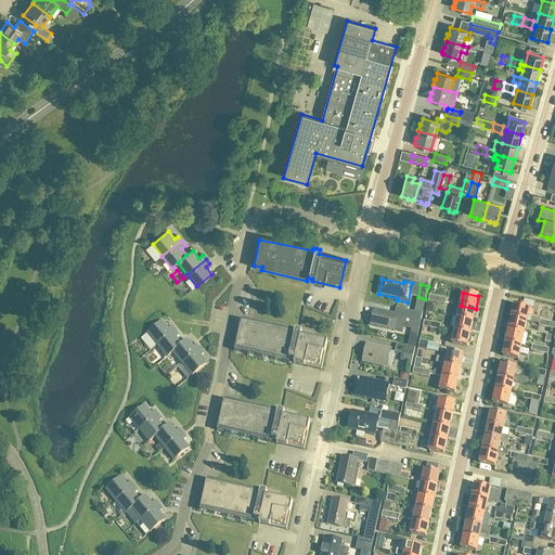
[(532,318),(528,317),(530,308),(533,309),(538,310),(539,304),(534,302),(524,299),(523,307),(514,305),(512,318),(527,321),(540,324),(540,321),(541,319),(532,317),(532,318)]
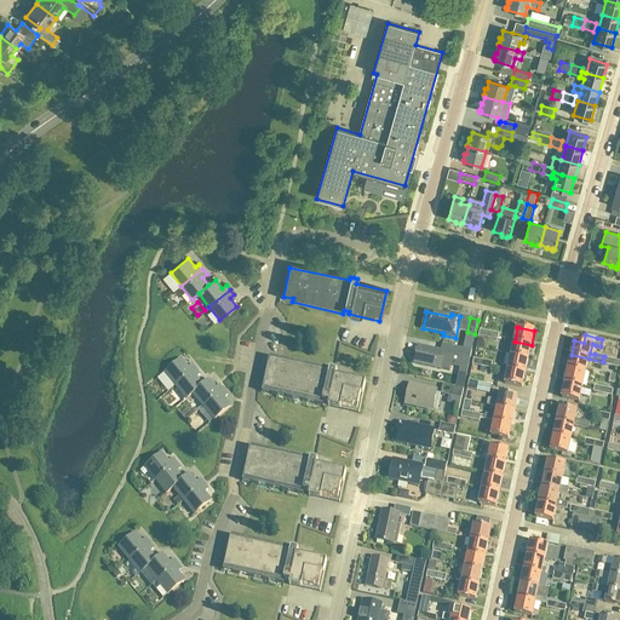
[(532,345),(515,342),(511,355),(528,359),(532,345)]
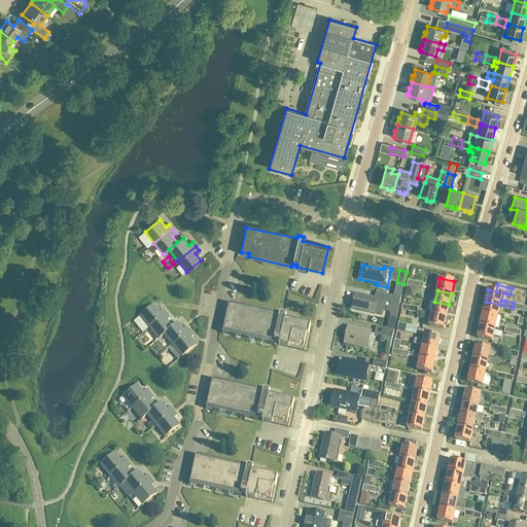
[(385,302),(399,305),(401,297),(376,292),(375,299),(378,300),(385,301),(385,302)]
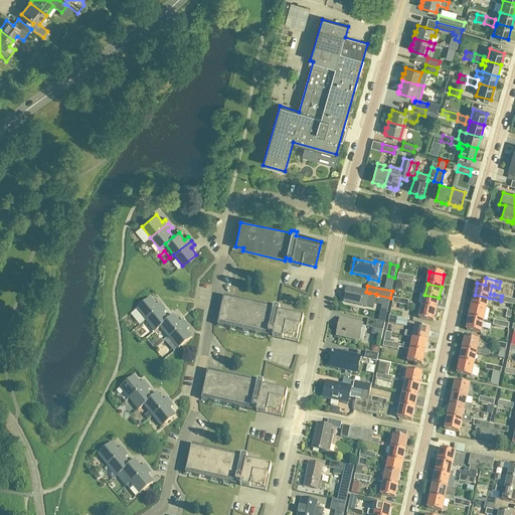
[(366,292),(347,288),(344,302),(373,308),(376,295),(376,294),(369,293),(366,292)]
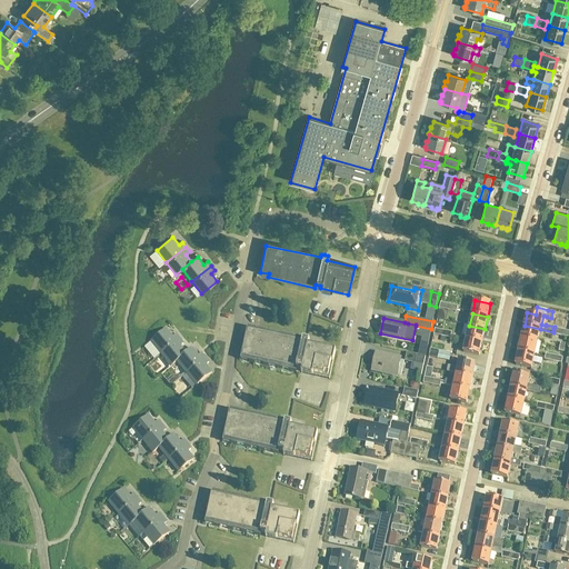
[(485,329),(469,326),(467,339),(482,342),(485,329)]
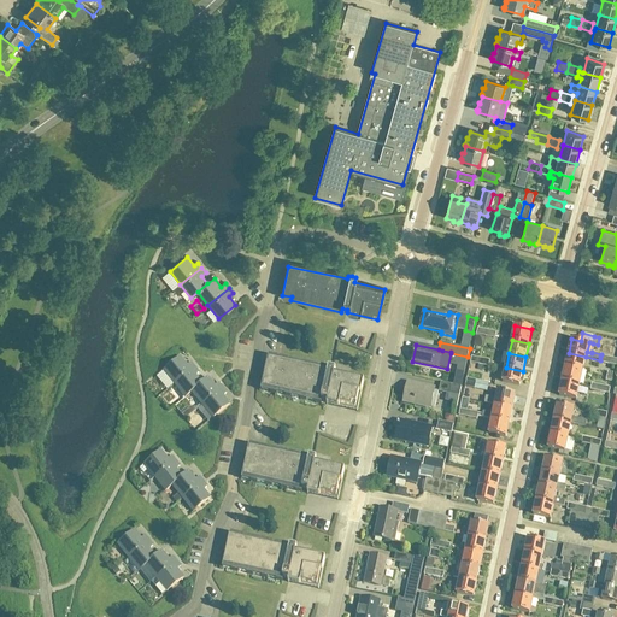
[(586,357),(569,353),(565,368),(583,371),(586,357)]
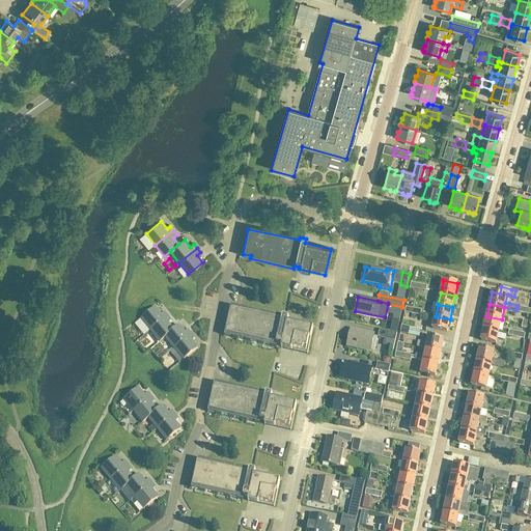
[(141,319),(149,331),(168,316),(165,312),(161,315),(156,308),(141,319)]
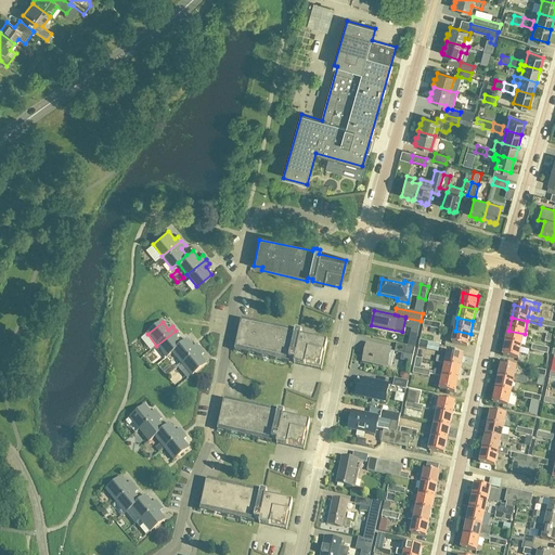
[(295,334),(241,322),(235,348),(244,350),(243,353),(288,363),(289,360),(295,361),(294,364),(321,371),(327,343),(300,337),(301,333),(298,332),(295,331),(295,334)]
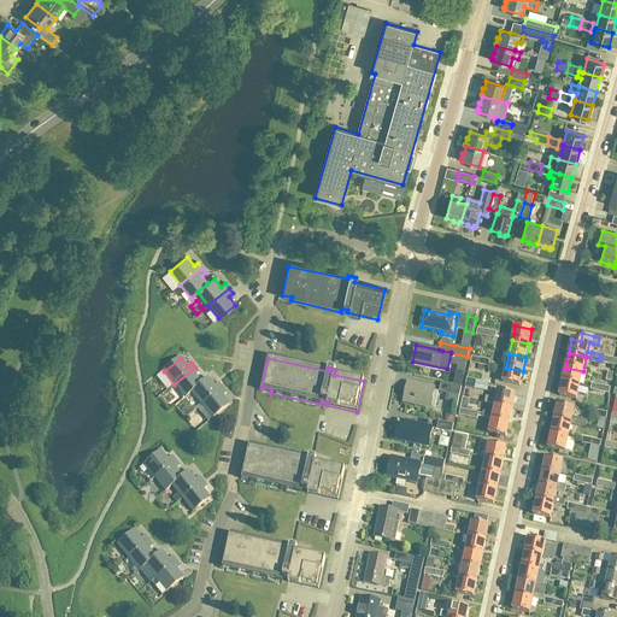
[(184,398),(192,393),(201,383),(195,376),(200,372),(195,368),(174,385),(184,398)]
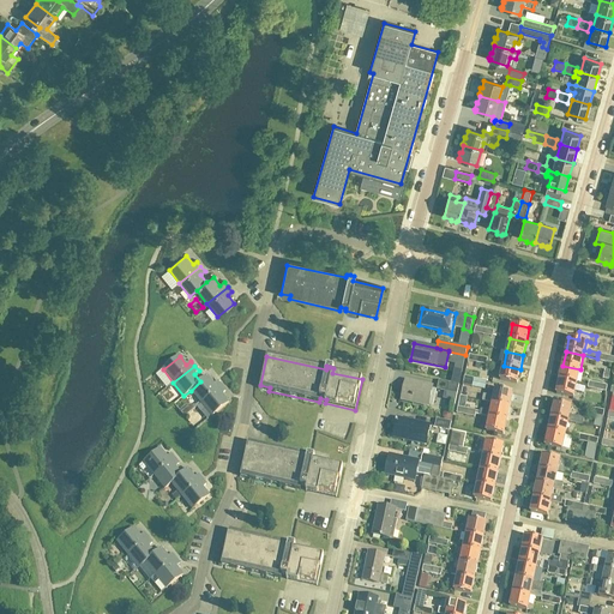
[(521,369),(504,366),(500,380),(517,384),(521,369)]
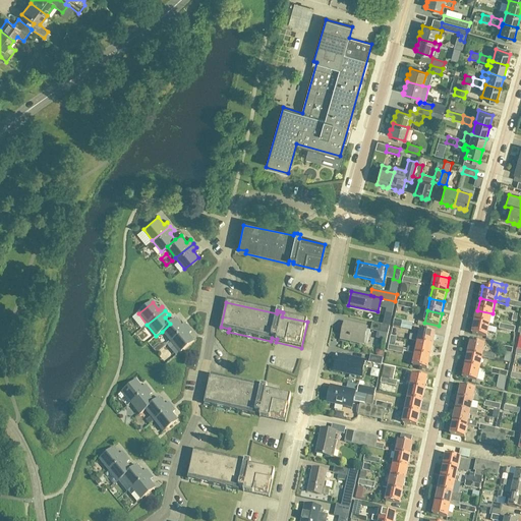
[(493,313),(477,310),(474,322),(489,326),(493,313)]
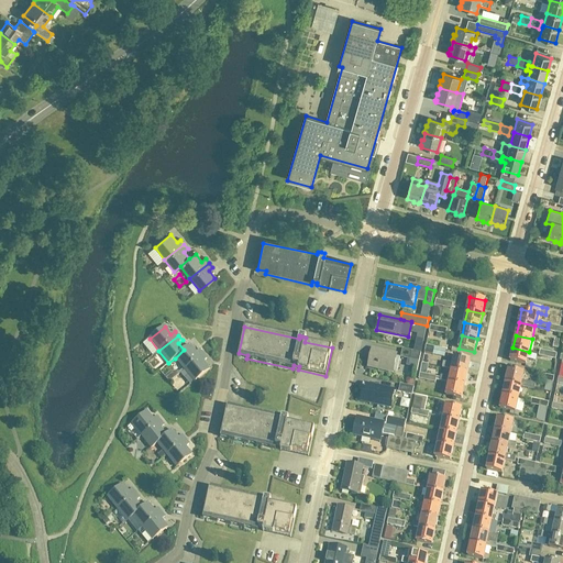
[(417,339),(415,352),(421,353),(423,340),(417,339)]
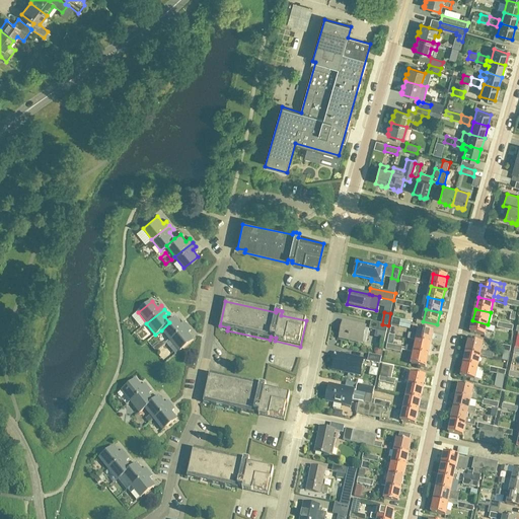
[(161,330),(170,341),(188,326),(184,322),(180,325),(175,318),(169,322),(161,330)]
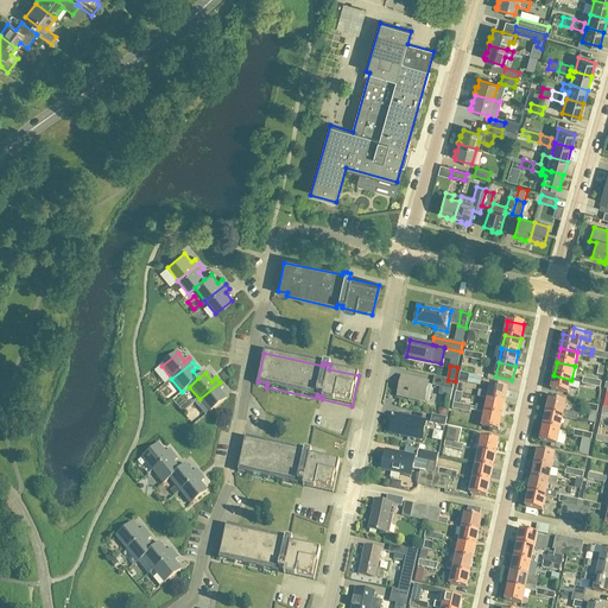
[(482,378),(474,377),(460,374),(458,381),(480,386),(482,378)]
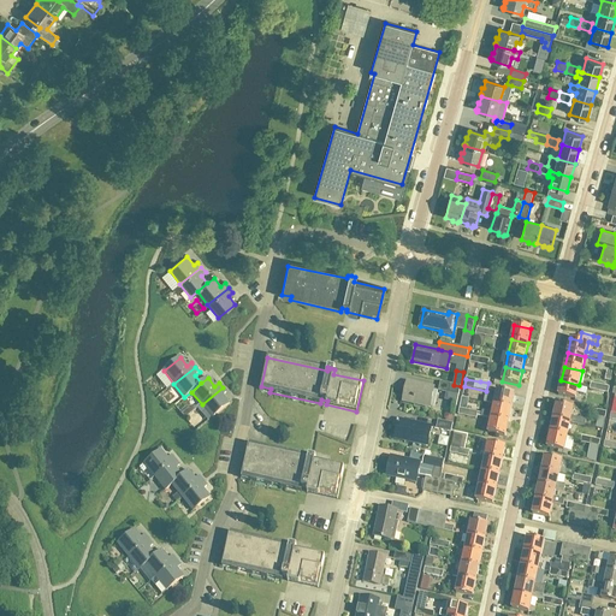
[(579,385),(561,380),(558,396),(576,400),(579,385)]
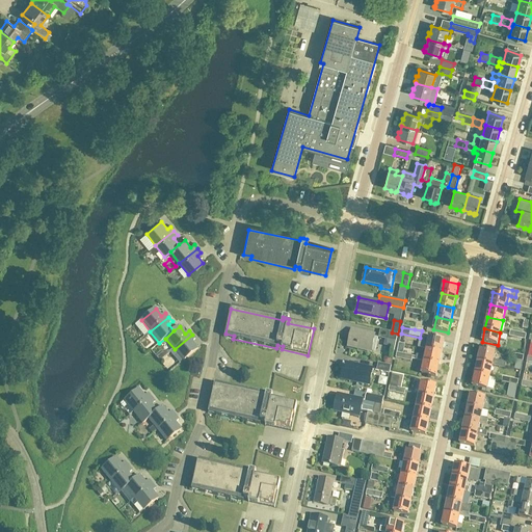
[(352,329),(348,347),(371,352),(375,335),(352,329)]
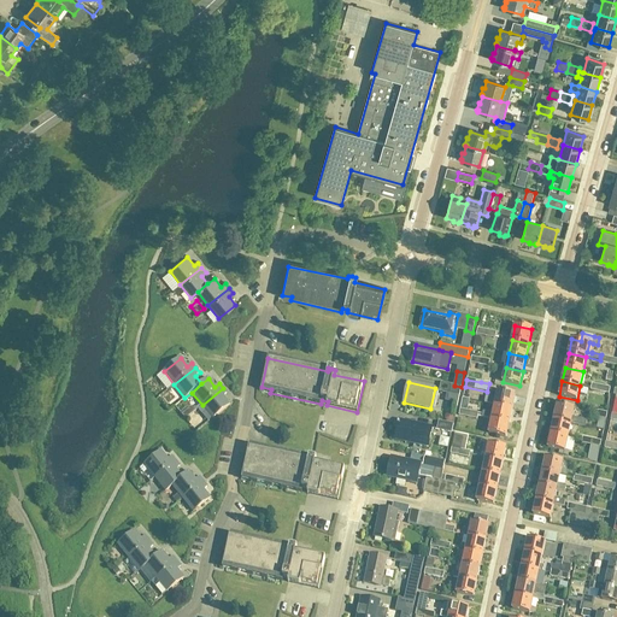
[(441,383),(439,393),(459,397),(462,387),(454,386),(441,383)]
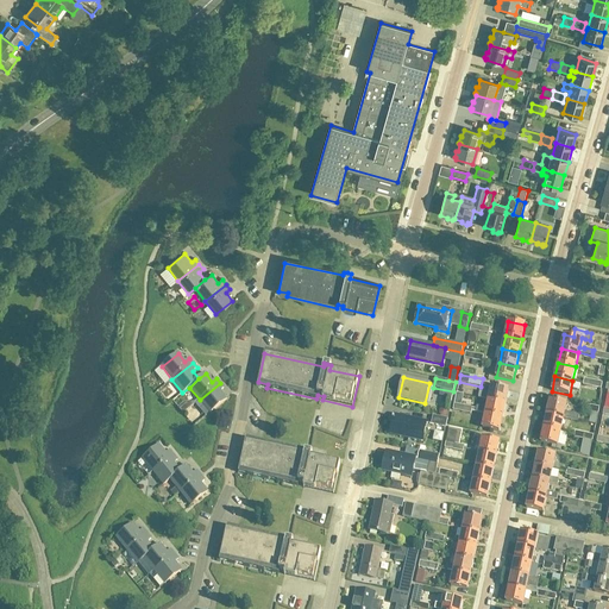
[(224,388),(220,383),(200,400),(209,413),(227,400),(220,391),(224,388)]
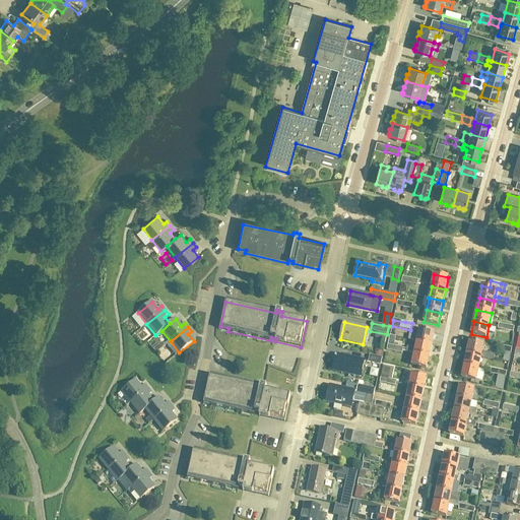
[(408,340),(417,341),(432,344),(434,333),(419,330),(418,336),(409,334),(408,340)]
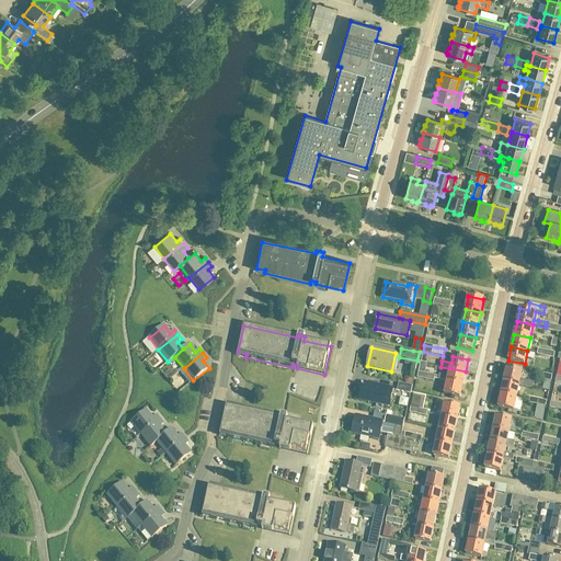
[(462,385),(466,371),(450,368),(448,377),(439,375),(438,379),(447,381),(462,385)]
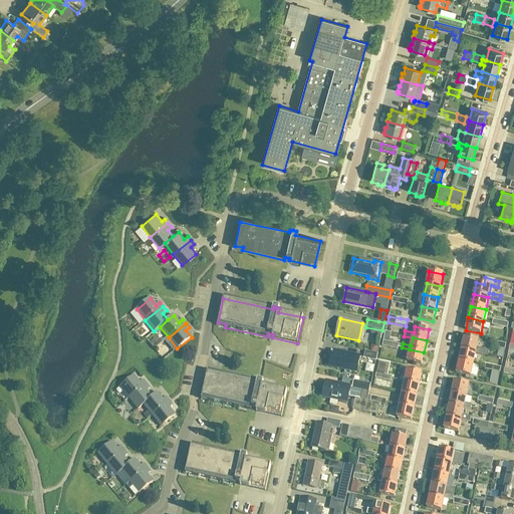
[(477,348),(479,341),(464,337),(462,349),(476,353),(488,355),(490,350),(477,348)]
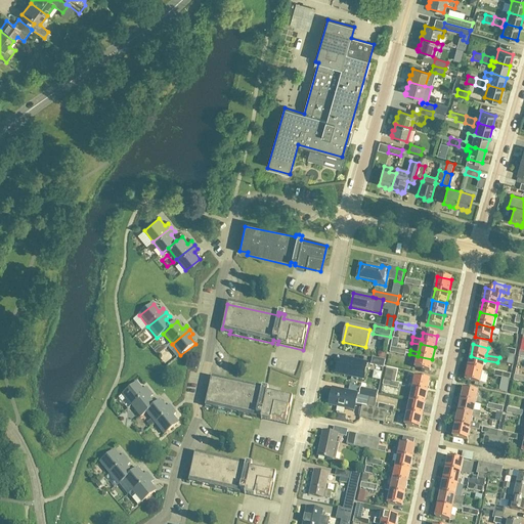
[(508,364),(512,365),(514,360),(515,351),(507,350),(506,355),(510,355),(508,364)]
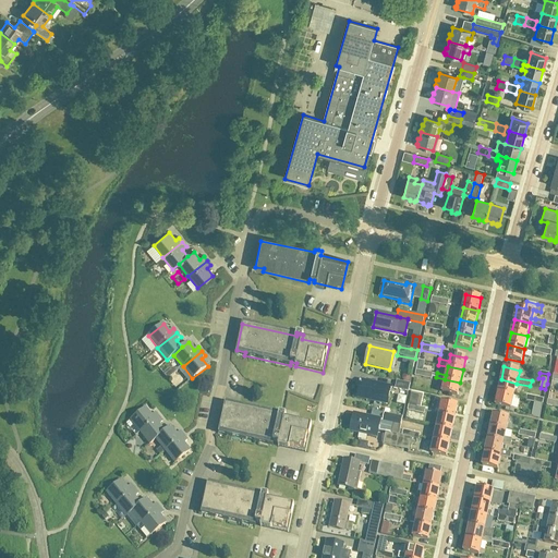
[(460,383),(445,379),(443,392),(458,396),(460,383)]
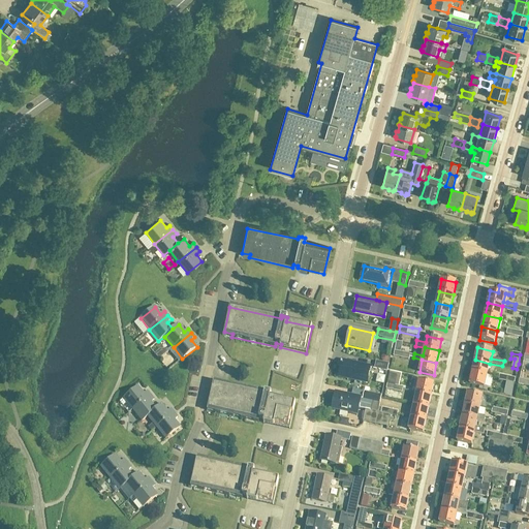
[(475,360),(472,372),(488,375),(490,364),(475,360)]
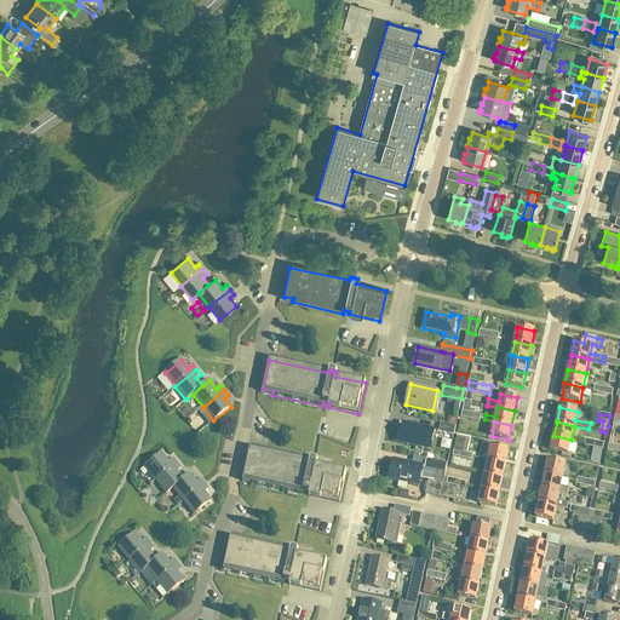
[(401,423),(397,442),(430,449),(435,430),(401,423)]
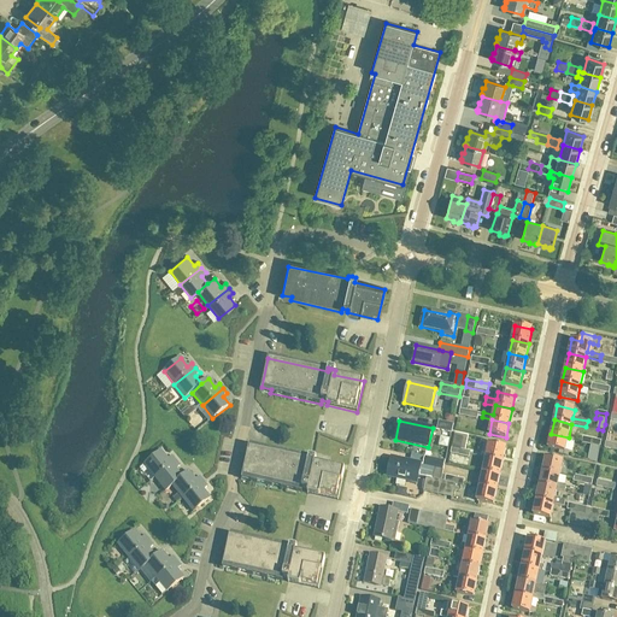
[(453,424),(439,422),(436,430),(452,433),(453,424)]
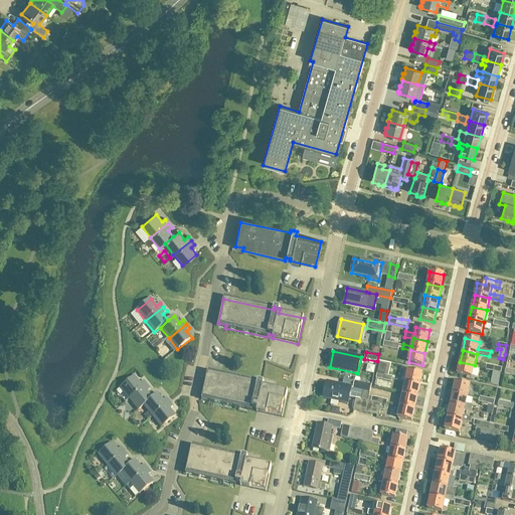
[(377,374),(385,375),(384,380),(391,382),(392,377),(388,376),(390,364),(380,361),(377,374)]
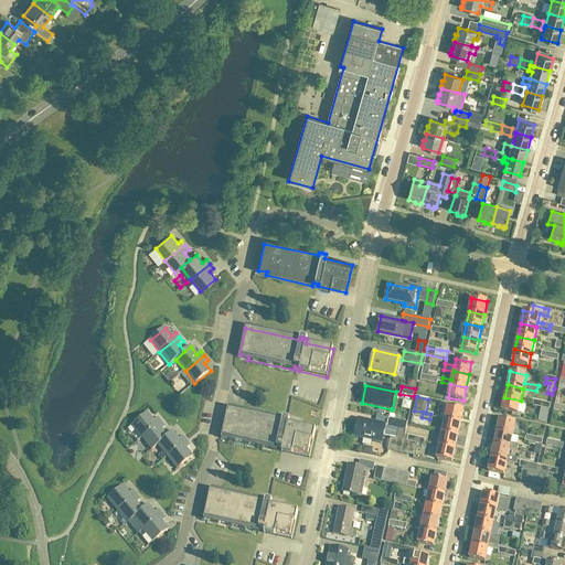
[(521,401),(504,397),(501,411),(518,414),(521,401)]
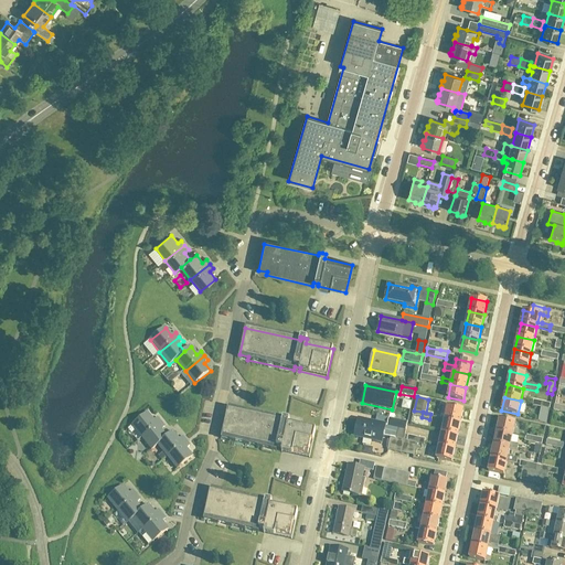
[(445,419),(460,423),(464,411),(450,407),(451,405),(443,403),(443,402),(441,402),(441,406),(448,407),(445,419)]
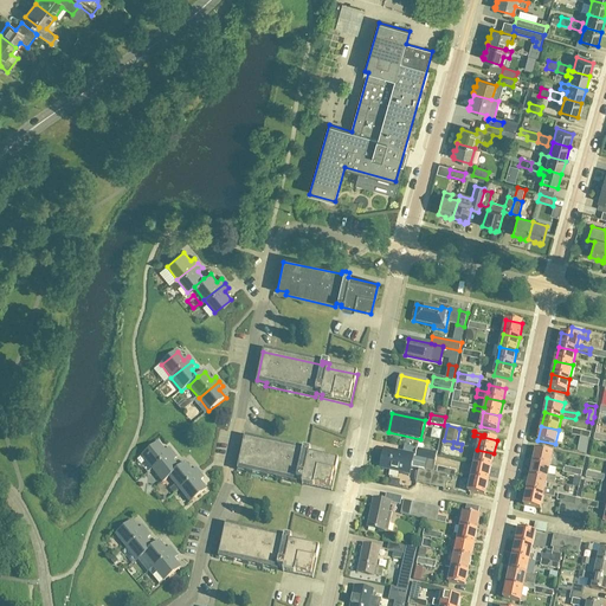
[(244,439),(238,468),(247,470),(246,474),(296,484),(297,481),(302,482),(302,485),(331,491),(339,462),(309,456),(310,450),(307,450),(303,449),(303,452),(244,439)]
